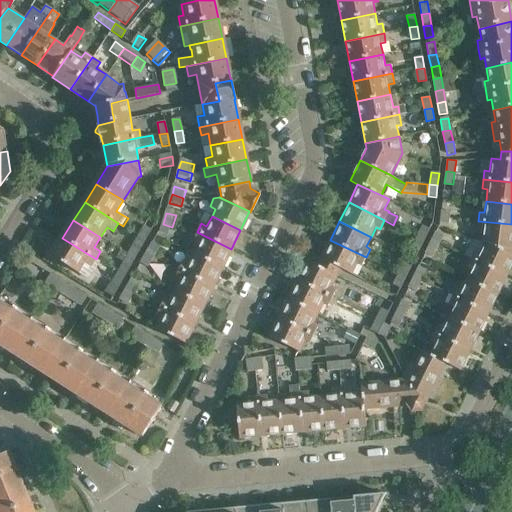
[(511,224),(478,221),(477,230),(482,231),(481,242),(483,243),(511,254),(511,224)]
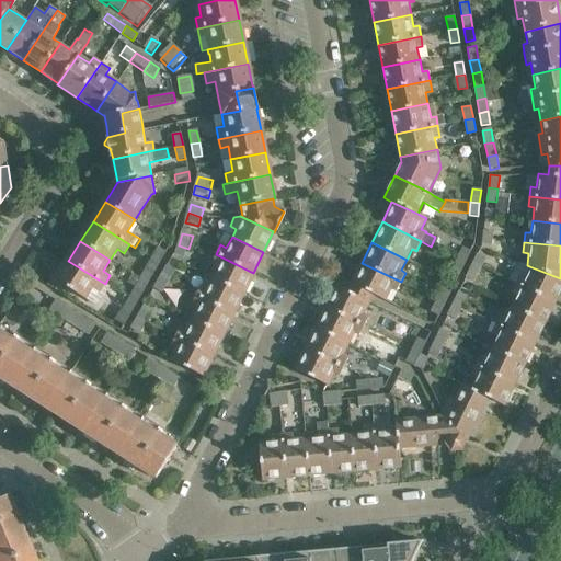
[(179,245),(175,259),(185,261),(189,249),(179,245)]
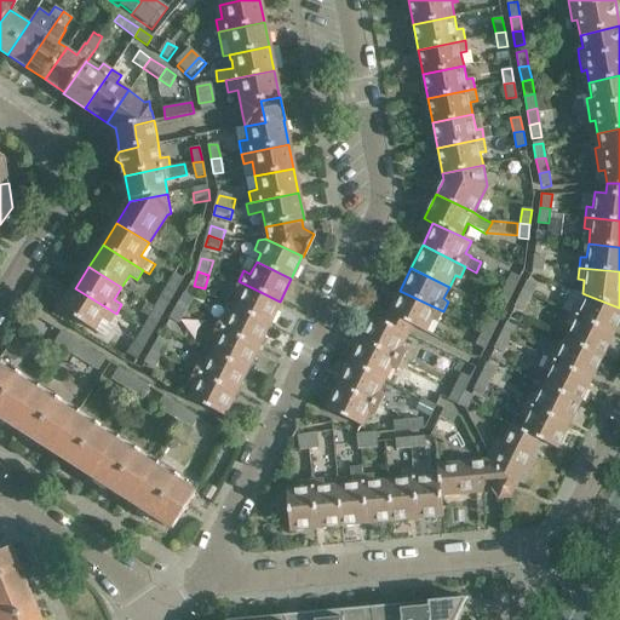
[(521,276),(511,273),(505,286),(515,290),(521,276)]
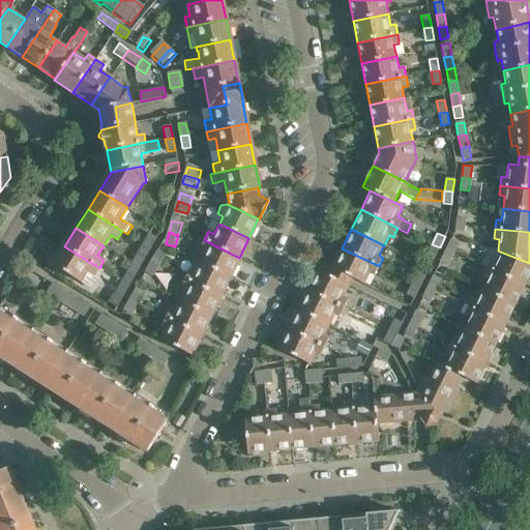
[(143,243),(151,247),(155,240),(148,236),(143,243)]
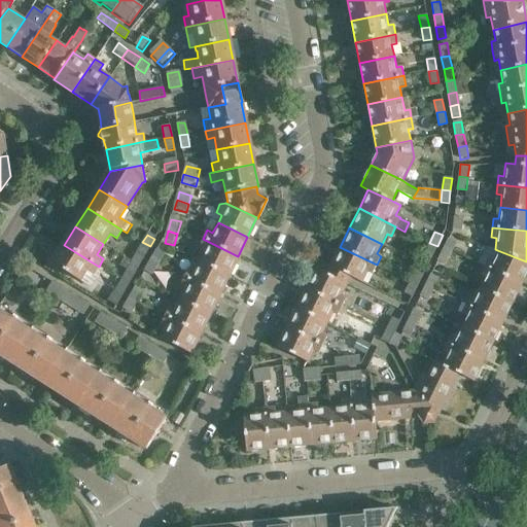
[(204,250),(199,260),(229,275),(238,256),(203,239),(199,247),(204,250)]
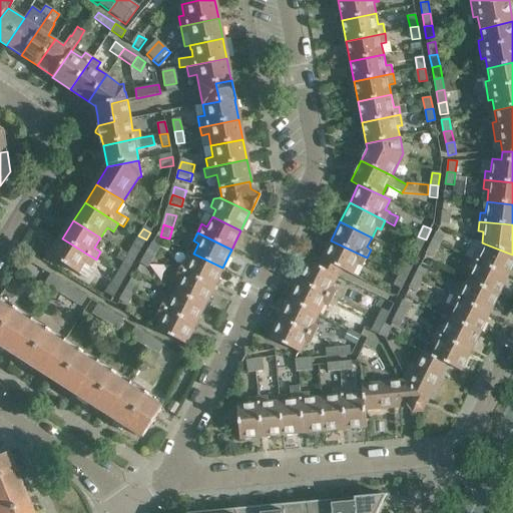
[(445,238),(437,234),(432,245),(440,248),(445,238)]
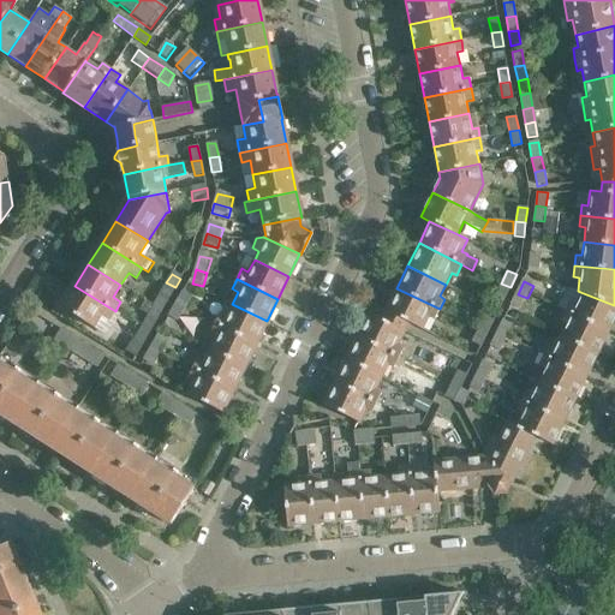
[(162,310),(175,287),(166,282),(157,298),(153,305),(162,310)]
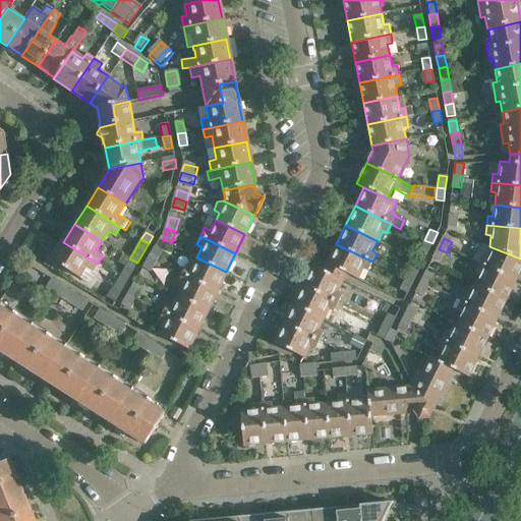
[(426,254),(432,243),(424,240),(419,250),(426,254)]
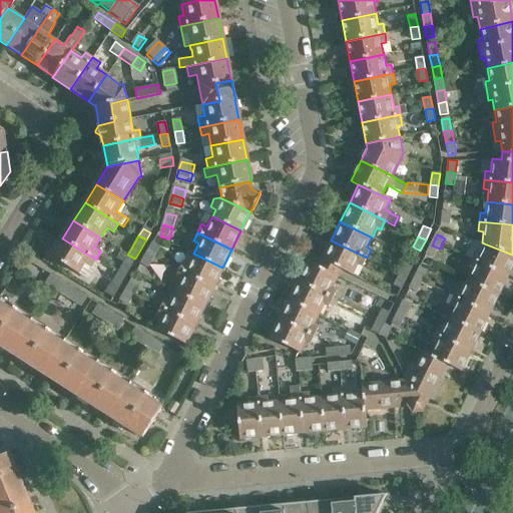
[(96,260),(62,238),(51,257),(78,274),(84,264),(90,268),(96,260)]
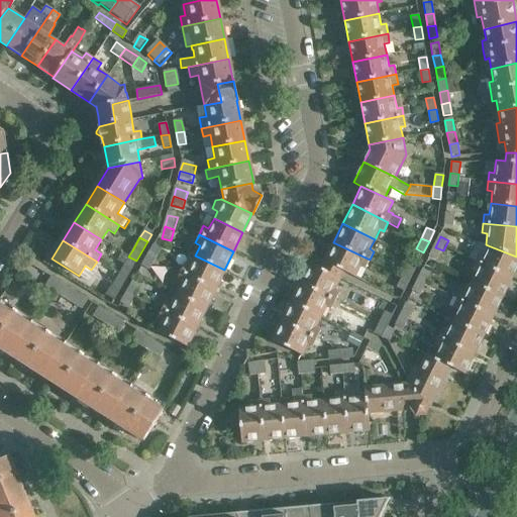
[(324,262),(344,273),(354,278),(360,267),(365,269),(370,260),(333,242),(324,262)]
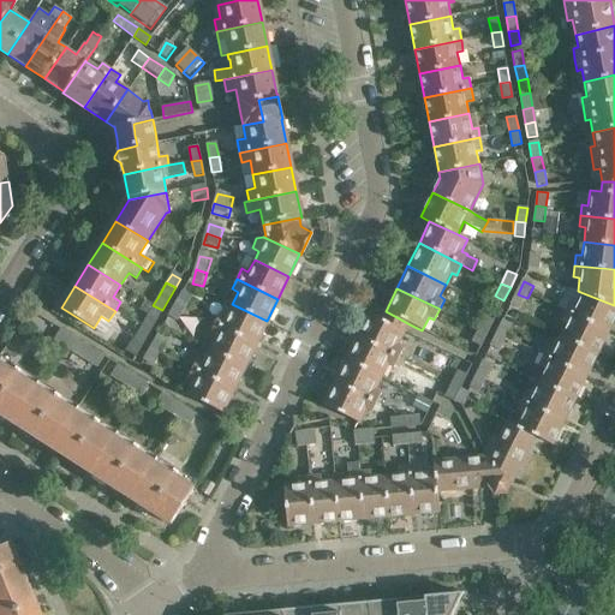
[(192,297),(183,291),(175,304),(185,309),(192,297)]
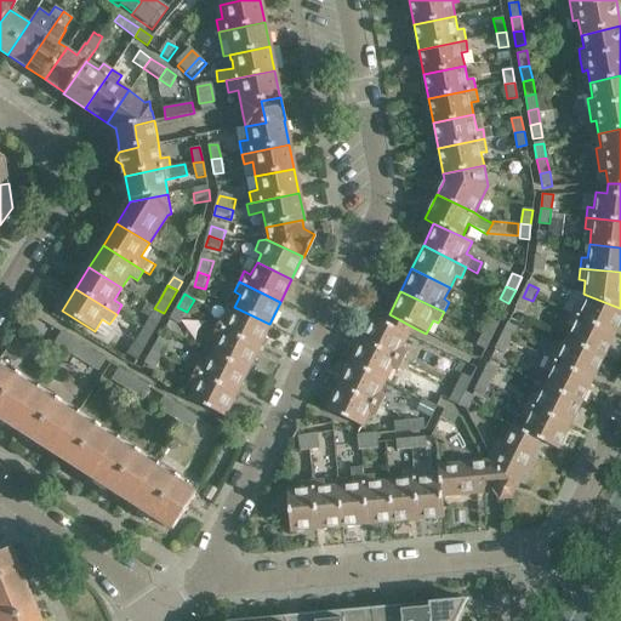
[(575,303),(570,313),(613,334),(620,315),(620,308),(586,295),(581,306),(575,303)]
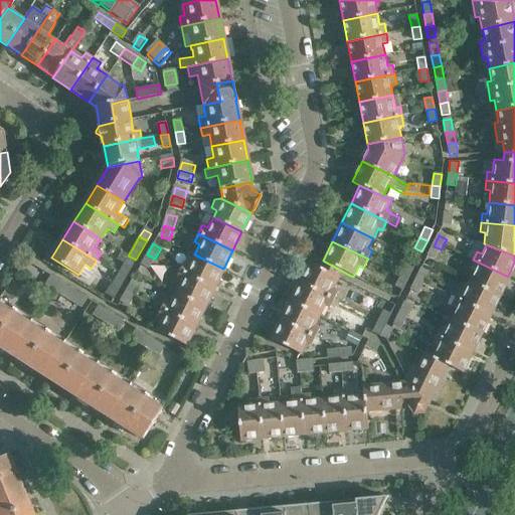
[(436,261),(442,249),(434,246),(428,256),(436,261)]
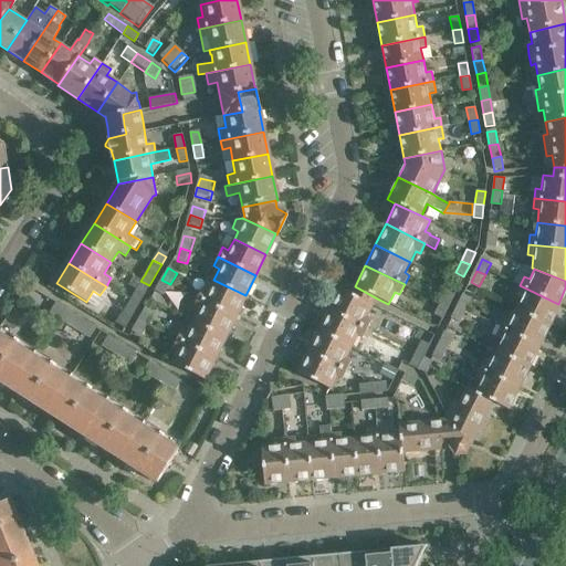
[(170,284),(161,280),(155,291),(165,296),(170,284)]
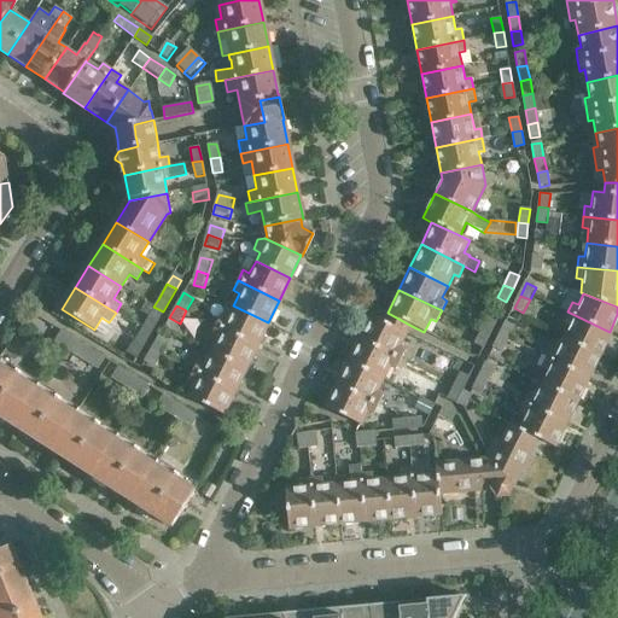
[(221,315),(215,325),(256,347),(268,322),(233,305),(227,319),(221,315)]
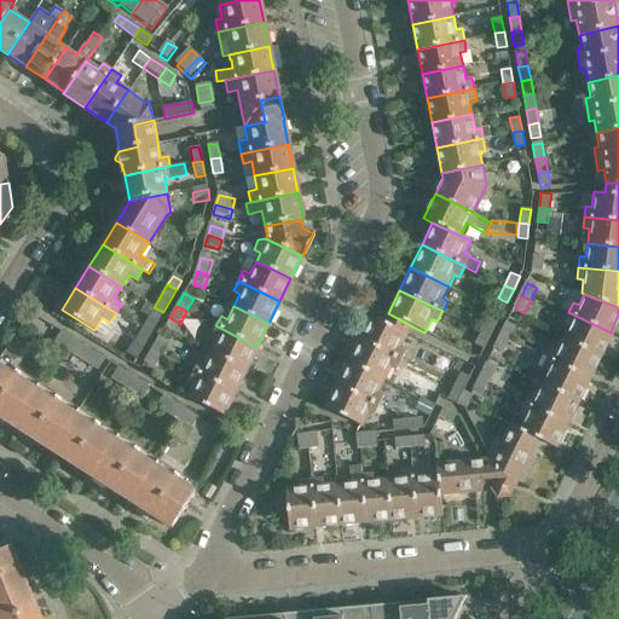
[(154,307),(142,329),(150,334),(163,312),(154,307)]
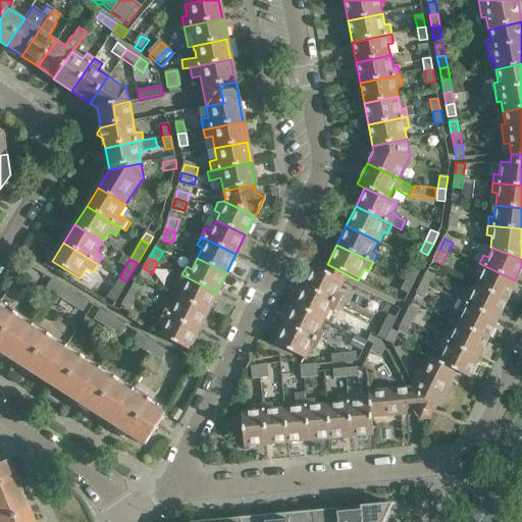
[(480,274),(476,284),(506,300),(515,280),(479,263),(475,272),(480,274)]
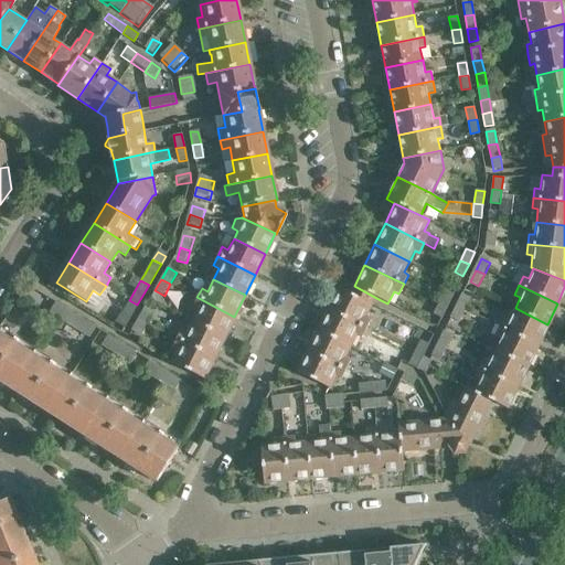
[(338,287),(328,309),(366,328),(371,319),(366,316),(376,298),(354,286),(351,294),(338,287)]
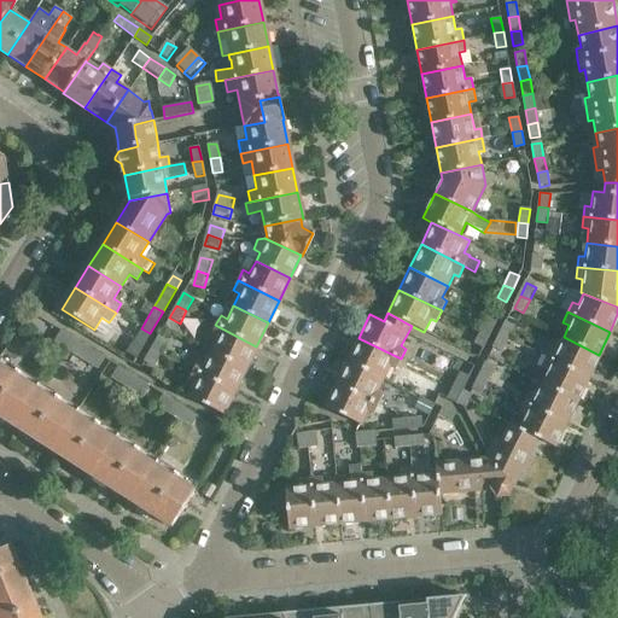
[(487,318),(481,331),(489,336),(496,322),(487,318)]
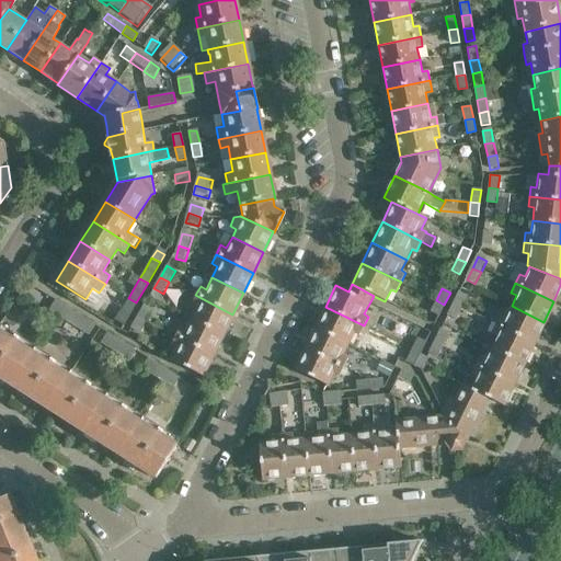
[(458,293),(453,304),(461,307),(467,296),(458,293)]
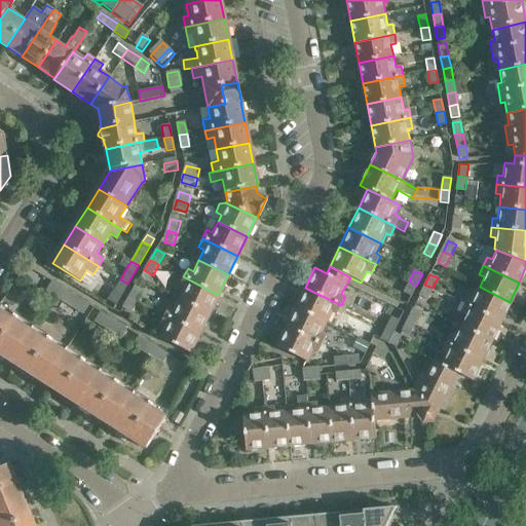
[(218,295),(183,276),(179,286),(185,288),(180,299),(209,313),(218,295)]
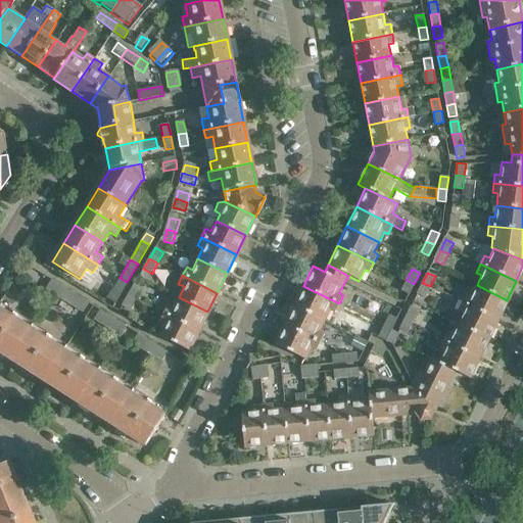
[(127,282),(120,278),(113,289),(120,293),(121,293),(127,282)]
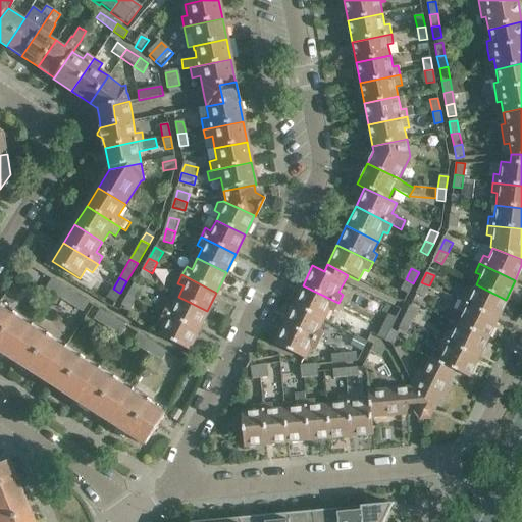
[(51,279),(46,289),(52,293),(57,282),(51,279)]
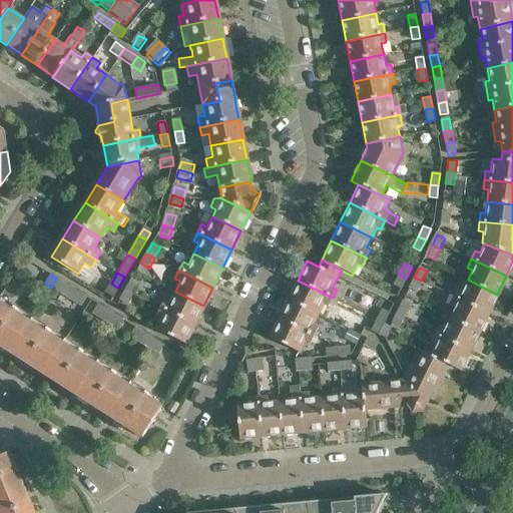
[(399,275),(394,286),(401,289),(406,279),(399,275)]
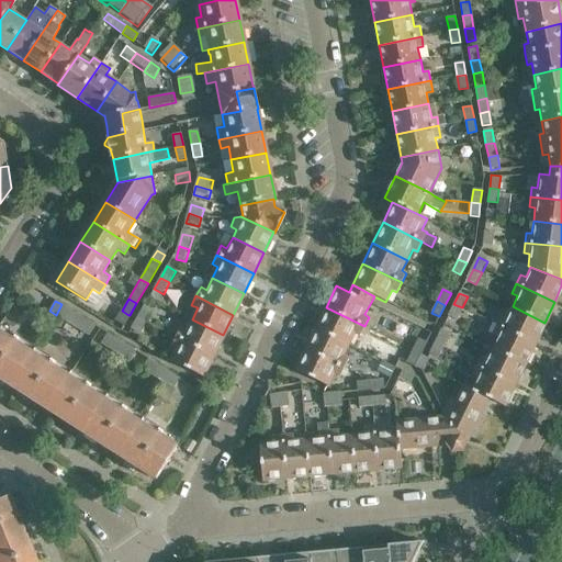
[(69,308),(62,304),(56,315),(63,318),(69,308)]
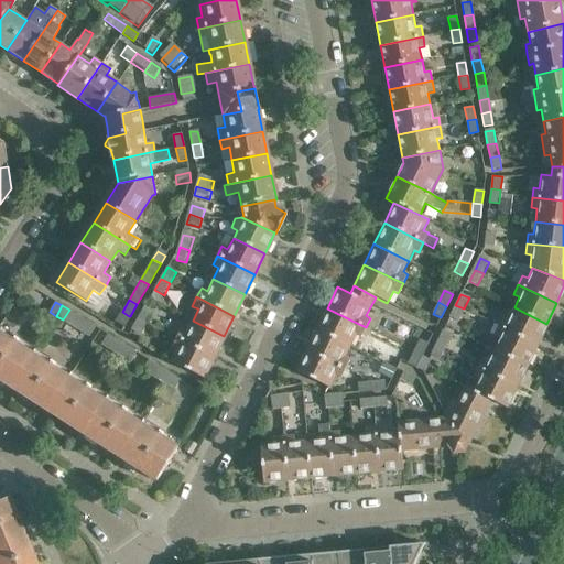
[(455,305),(449,317),(457,322),(464,308),(455,305)]
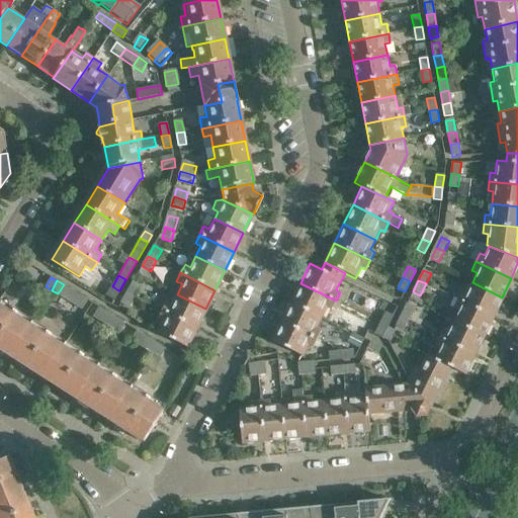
[(126,292),(134,296),(140,286),(133,282),(126,292)]
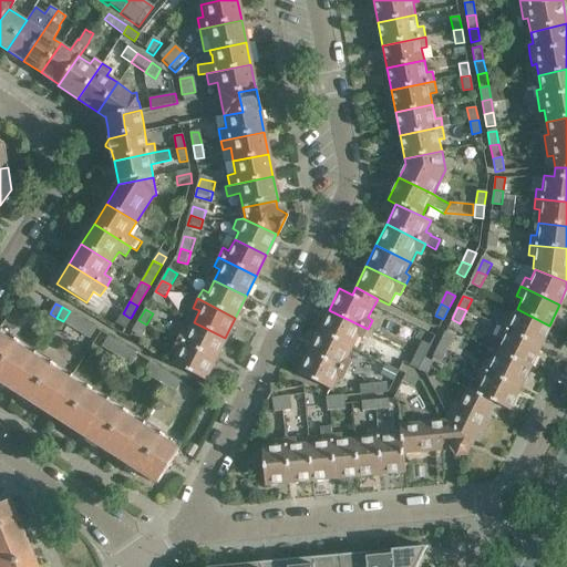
[(501,317),(496,326),(538,347),(549,326),(517,309),(511,321),(505,318),(501,317)]
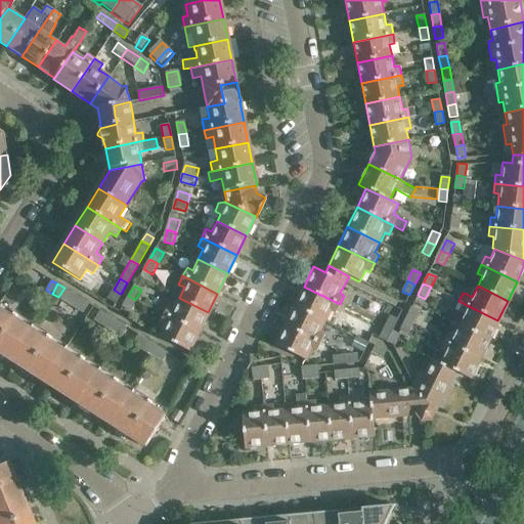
[(304,287),(294,306),(325,321),(331,312),(335,313),(340,304),(304,287)]
